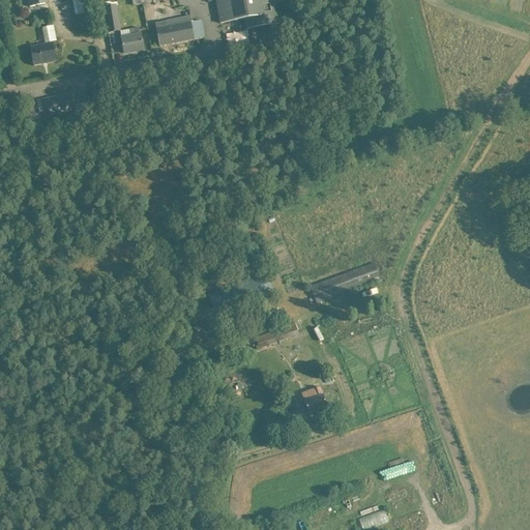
[(71,0),(76,16),(84,13),(81,0),(71,0)]
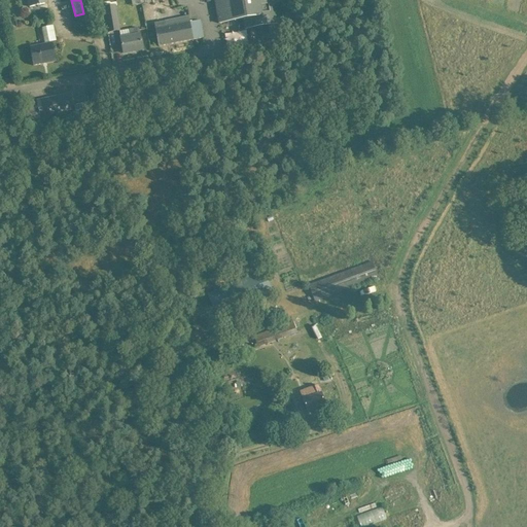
[(271,0),(215,0),(220,24),(244,20),(246,30),(276,25),(271,0)]
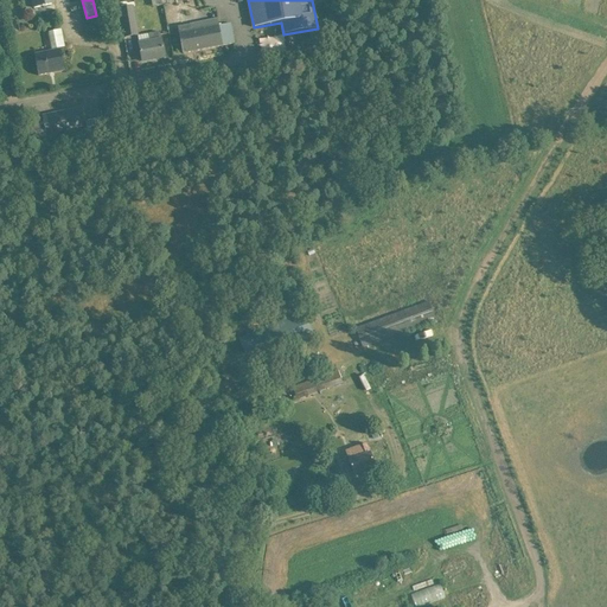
[(136,34),(133,6),(121,7),(125,36),(136,34)]
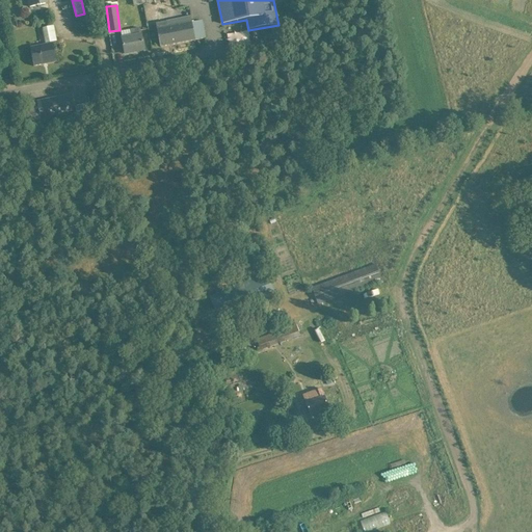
[(165,22),(156,24),(160,47),(206,38),(203,21),(166,28),(165,22)]
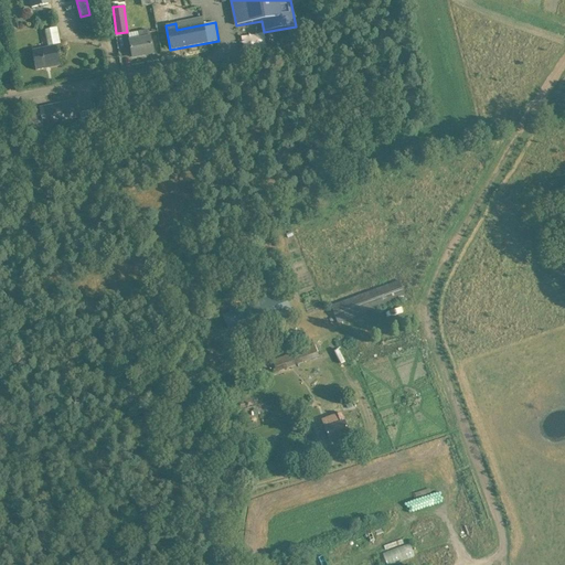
[(46,45),(60,43),(56,27),(44,29),(46,45)]
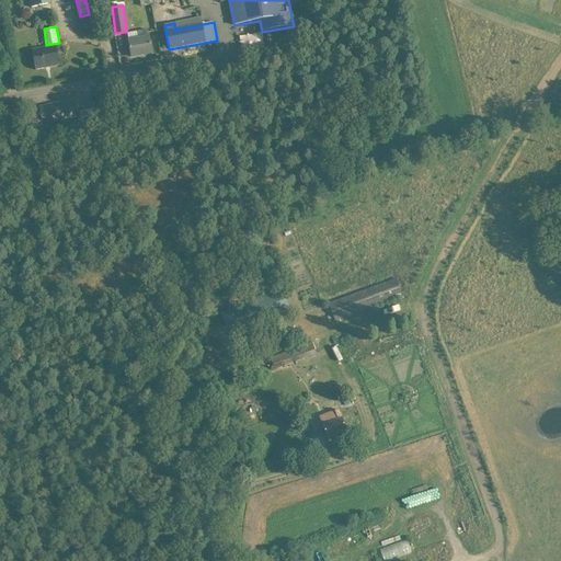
[(127,33),(128,39),(132,57),(152,53),(148,30),(127,33)]
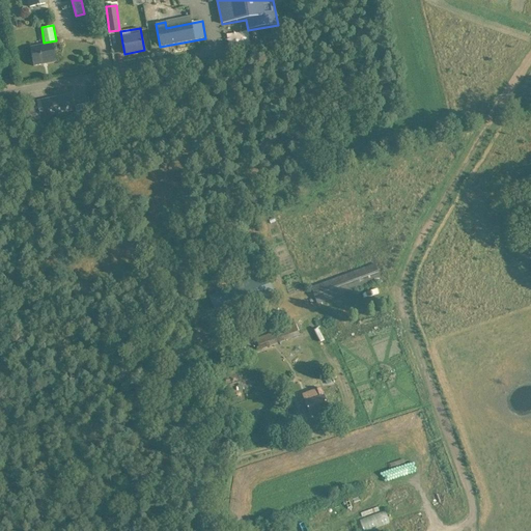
[(53,44),(30,48),(33,66),(57,62),(53,44)]
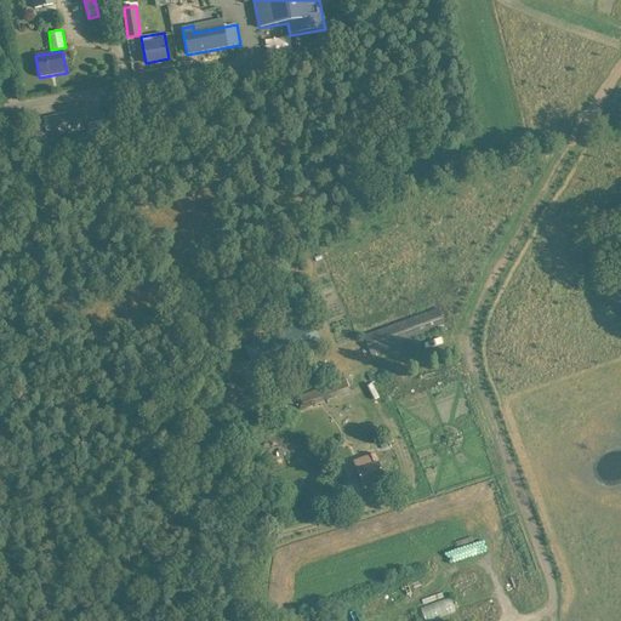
[(86,130),(85,123),(83,110),(44,119),(45,124),(36,125),(39,137),(47,135),(49,137),(86,130)]
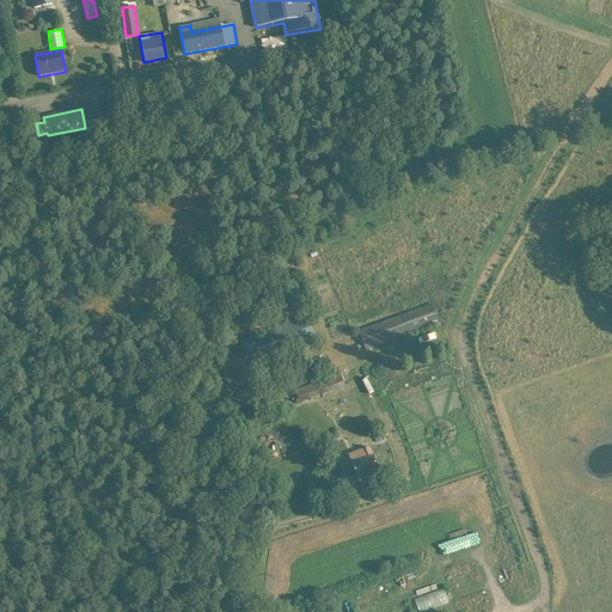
[(433,305),(359,332),(366,350),(439,323),(433,305)]
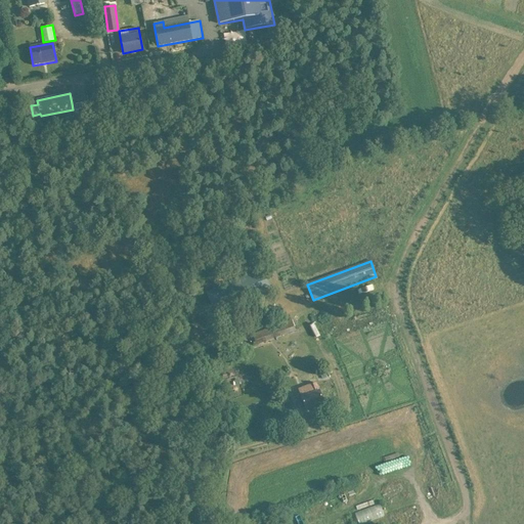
[(312,374),(310,367),(298,372),(301,378),(312,374)]
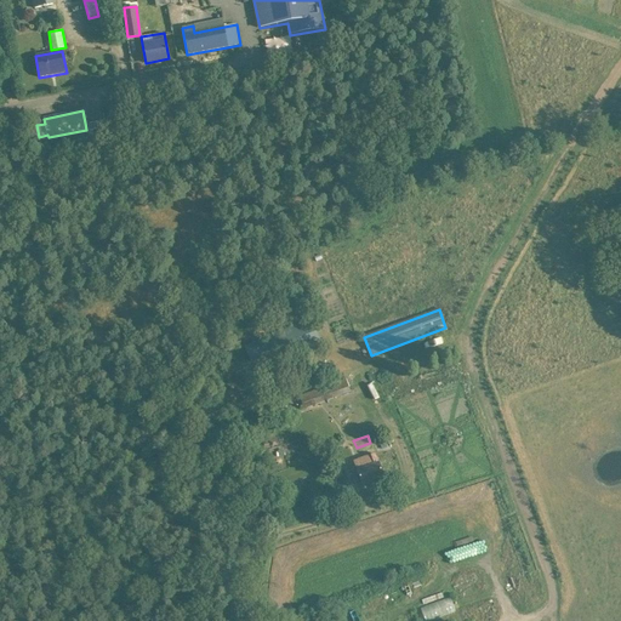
[(279,445),(279,446),(275,448),(279,457),(300,449),(295,438),(279,445)]
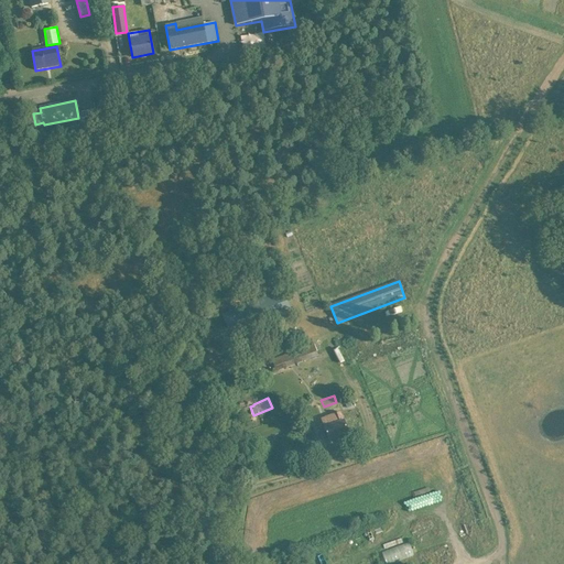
[(322,420),(325,432),(329,442),(348,434),(339,412),(333,414),(334,415),(322,420)]
